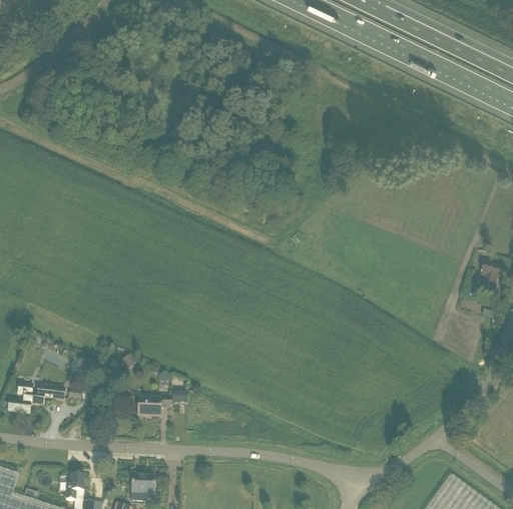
[(481,288),(492,291),(496,277),(498,278),(502,265),(485,260),(481,274),(485,275),(481,288)]
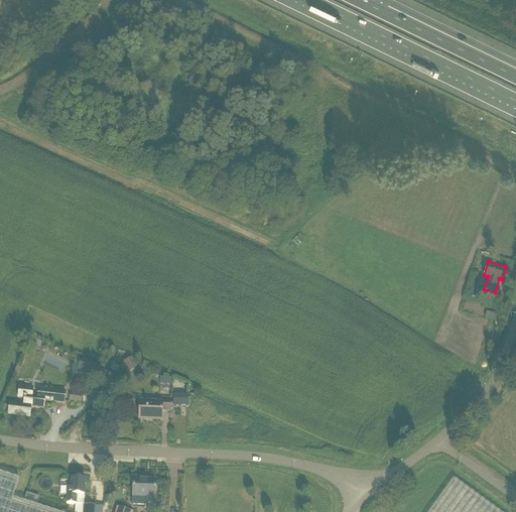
[(44,336),(32,331),(28,341),(40,345),(44,336)]
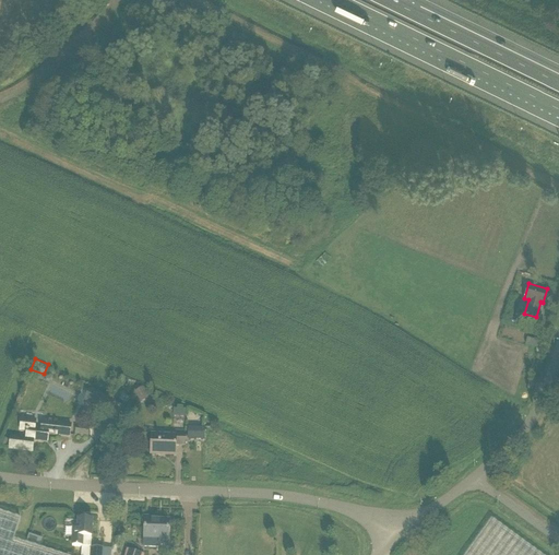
[(147,391),(143,385),(135,389),(139,396),(147,391)]
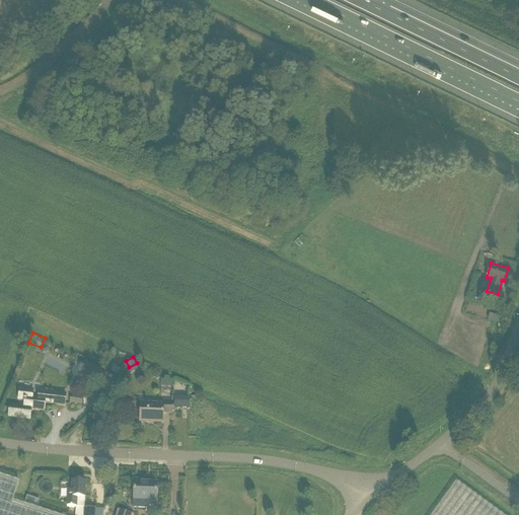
[(87,362),(81,374),(102,384),(108,372),(87,362)]
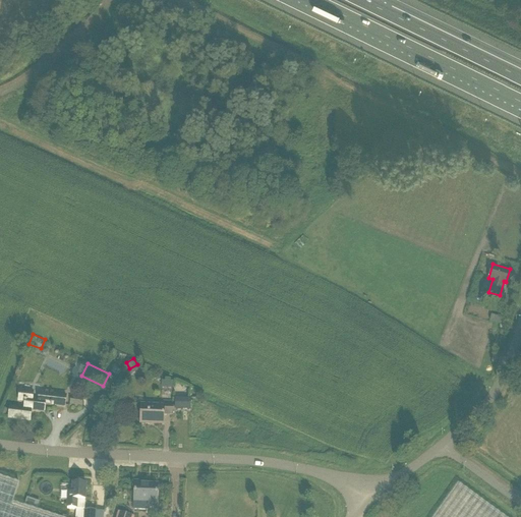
[(162,393),(173,393),(173,378),(162,378),(162,393)]
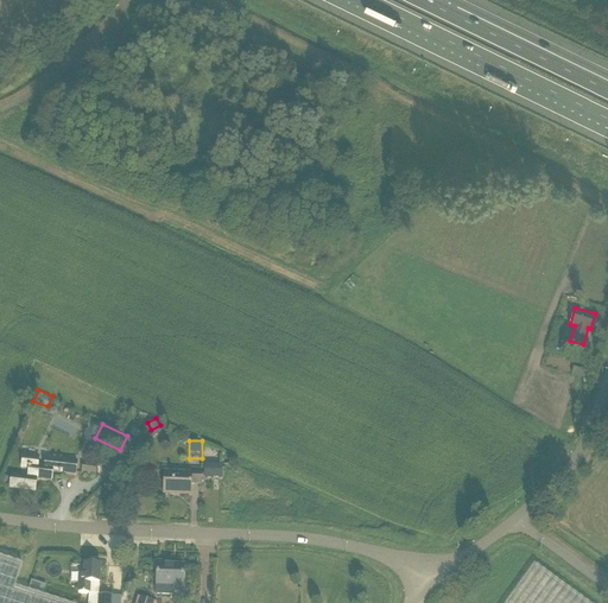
[(12,471),(11,484),(36,487),(37,475),(52,477),(52,469),(76,471),(77,458),(65,457),(67,454),(46,451),(45,463),(38,462),(39,454),(24,451),(21,464),(30,465),(29,474),(12,471)]
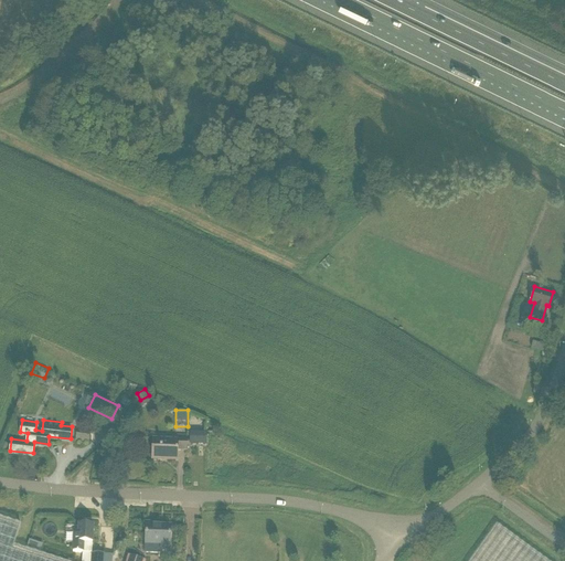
[(208,443),(209,431),(203,431),(199,430),(191,430),(191,442),(208,443)]
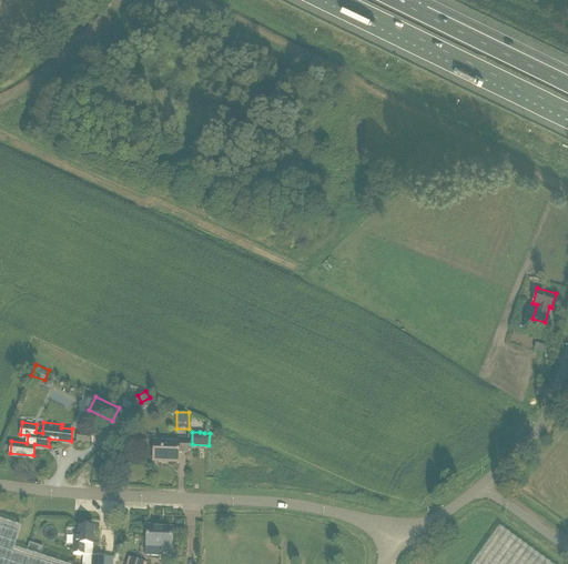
[(179,449),(188,449),(189,435),(179,435),(179,440),(154,439),(153,459),(162,460),(162,457),(178,459),(179,449)]
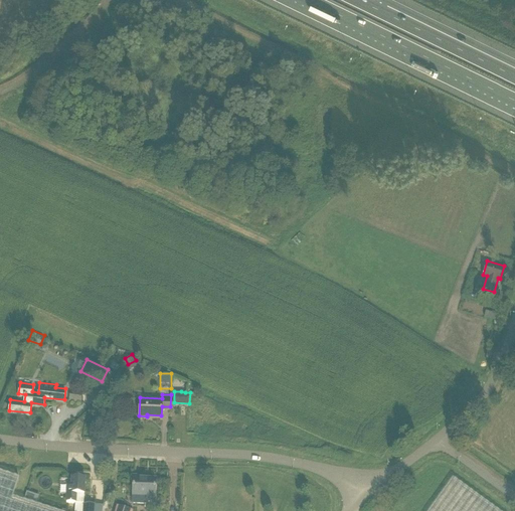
[(67,510),(13,493),(19,475),(0,468),(0,510),(67,510)]
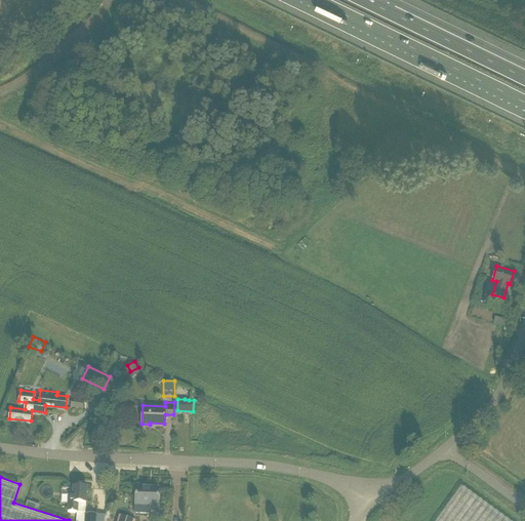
[(85,511),(87,485),(74,484),(73,493),(69,492),(68,510),(77,510),(76,520),(83,520),(84,511),(85,511)]
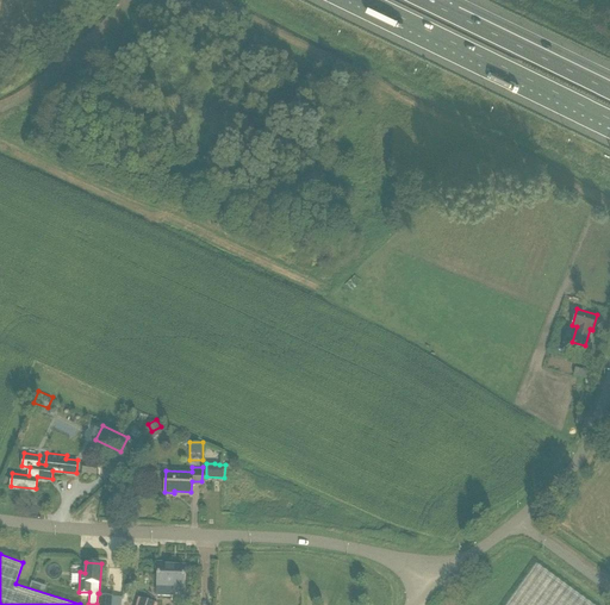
[(159,562),(157,585),(157,592),(172,592),(172,585),(184,586),(185,563),(159,562)]
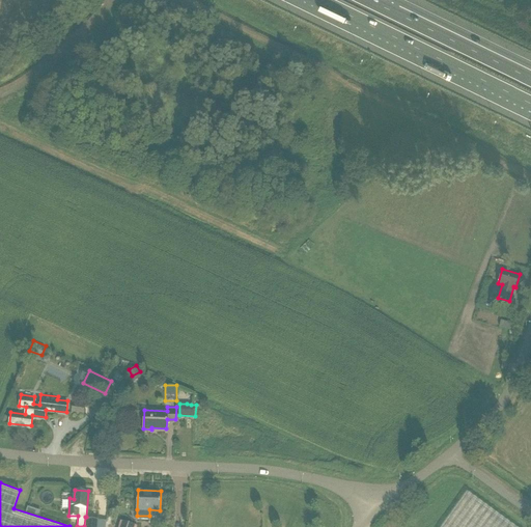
[(516,526),(514,525),(466,490),(439,526),(516,526)]
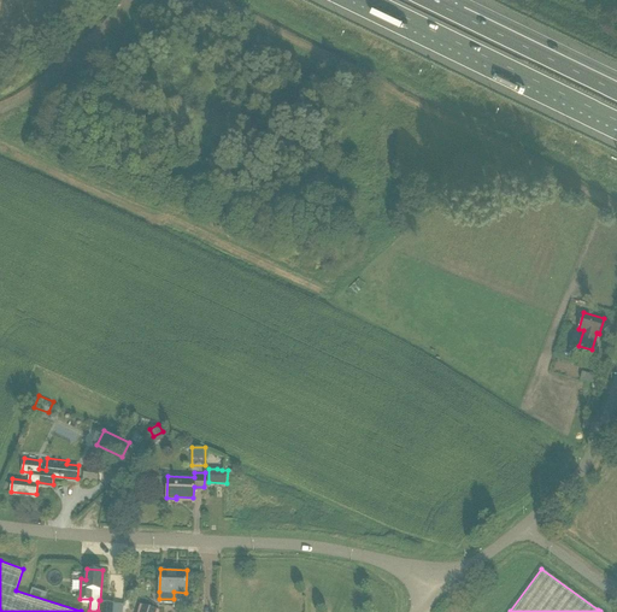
[(113,611),(115,600),(100,600),(99,600),(98,611),(113,611)]
